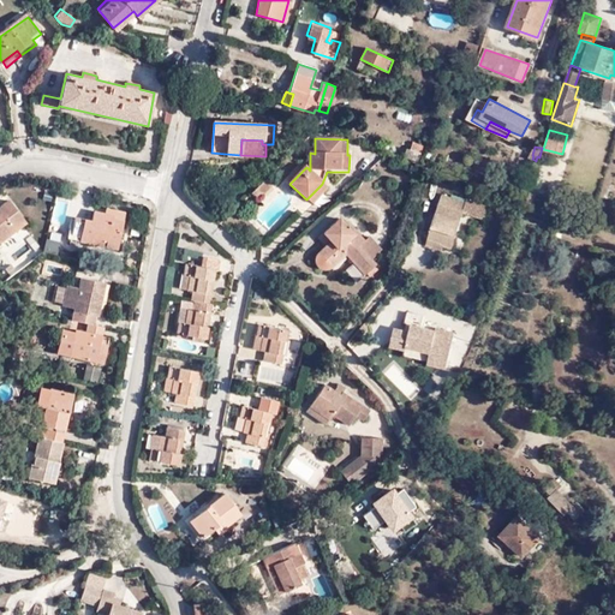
[(418,154),(405,148),(402,155),(416,161),(418,154)]
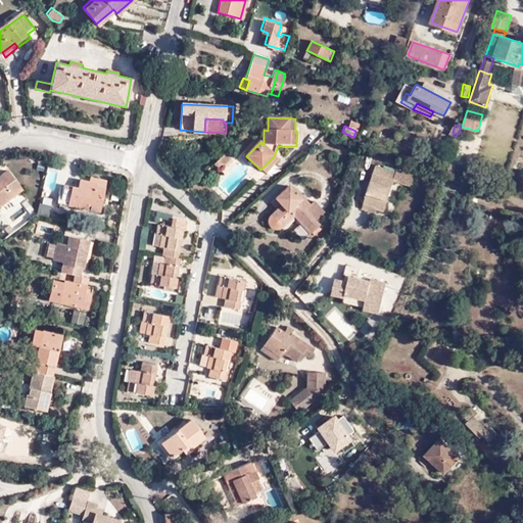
[(319,141),(325,136),(321,130),(315,135),(319,141)]
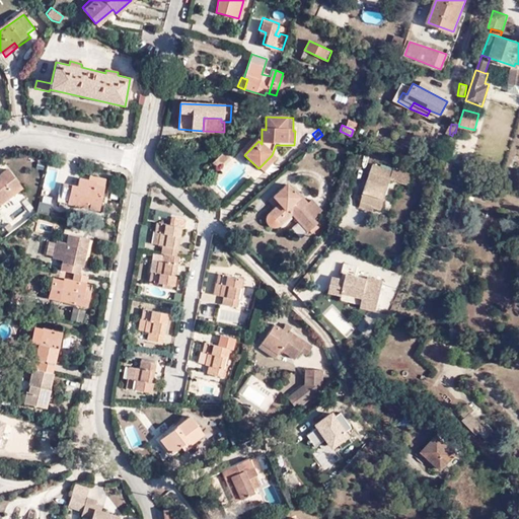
[(312,143),(307,148),(311,153),(316,148),(312,143)]
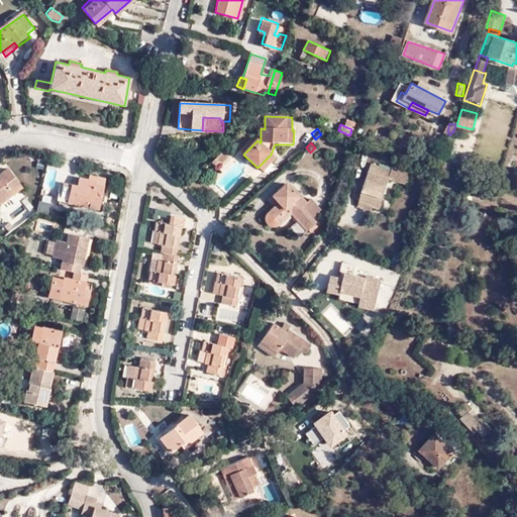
[(224,149),(211,162),(217,168),(229,156),(224,149)]
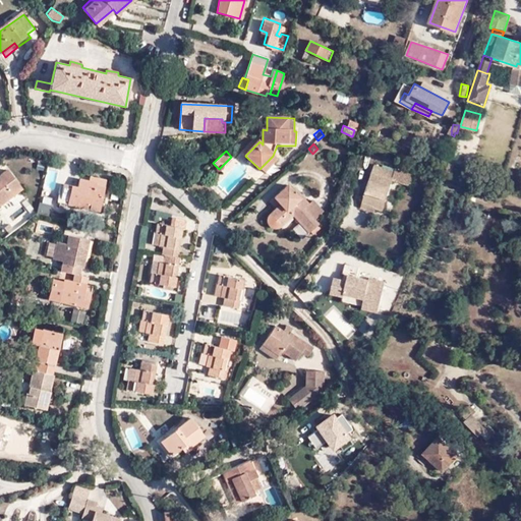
[(278,161),(273,156),(259,169),(264,174),(278,161)]
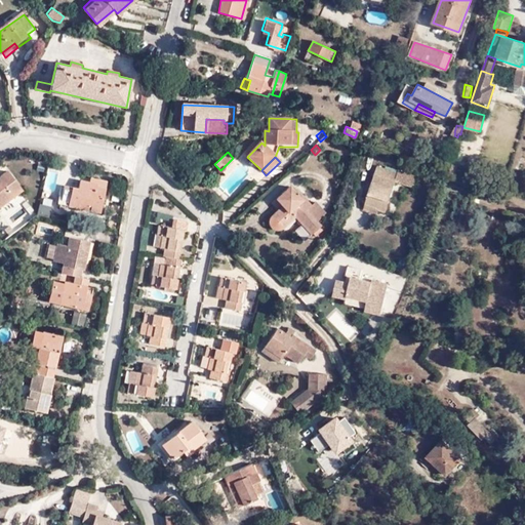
[(378,210),(382,212),(389,214),(398,185),(416,190),(420,179),(402,173),(401,175),(380,168),(367,205),(378,209),(378,210)]
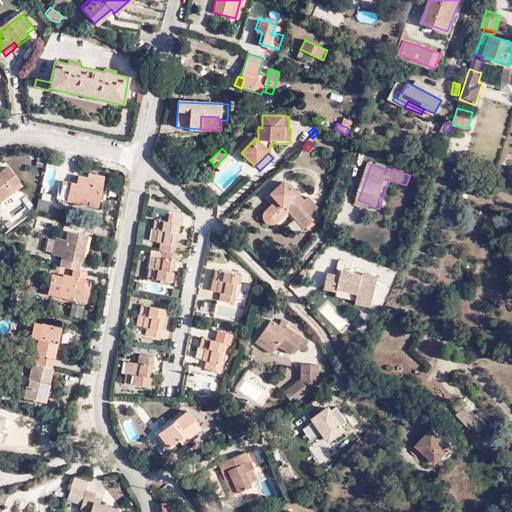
[(0,202),(21,187),(8,169),(0,175),(0,202)]
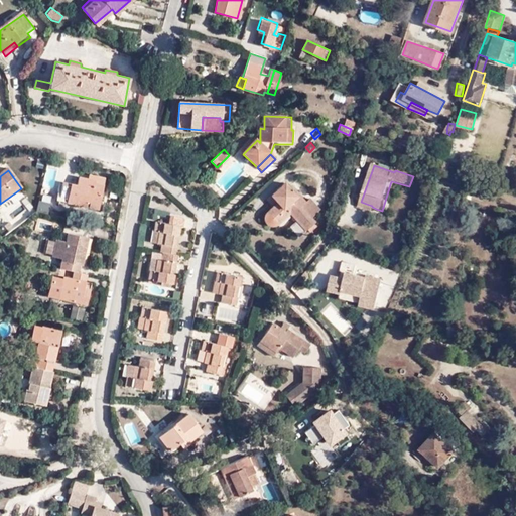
[(89,203),(88,209),(98,211),(105,178),(95,176),(94,182),(82,179),(80,187),(62,183),(57,201),(73,205),(76,206),(77,200),(89,203)]
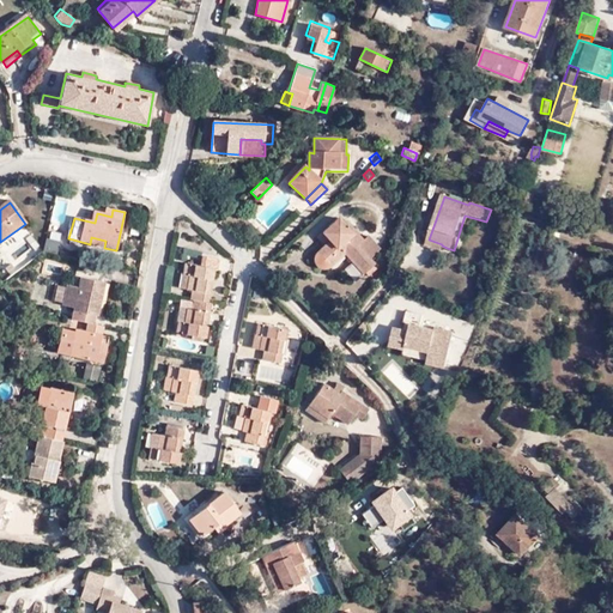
[(351,232),(338,219),(322,232),(331,242),(326,247),(314,259),(314,262),(316,266),(320,268),(323,269),(327,269),(329,268),(345,254),(364,274),(375,265),(370,259),(357,246),(363,241),(353,231),(351,232)]
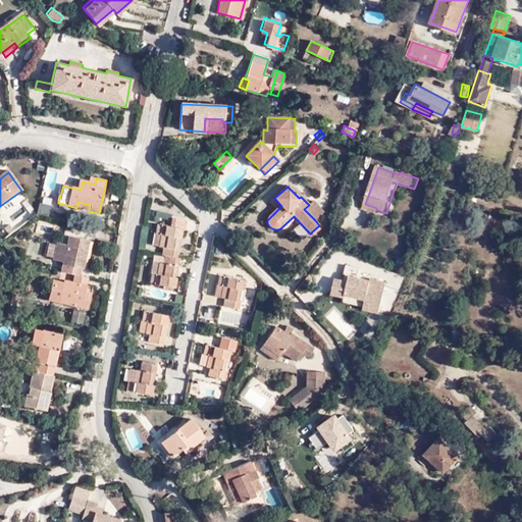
[(274,198),(269,202),(277,210),(281,206),(274,198)]
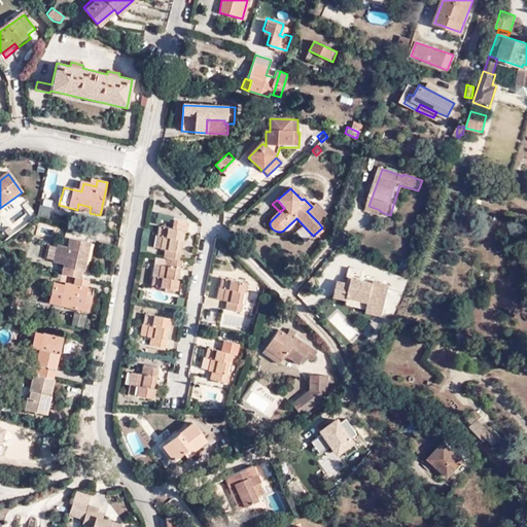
[(317,203),(312,207),(307,211),(318,222),(327,214),(317,203)]
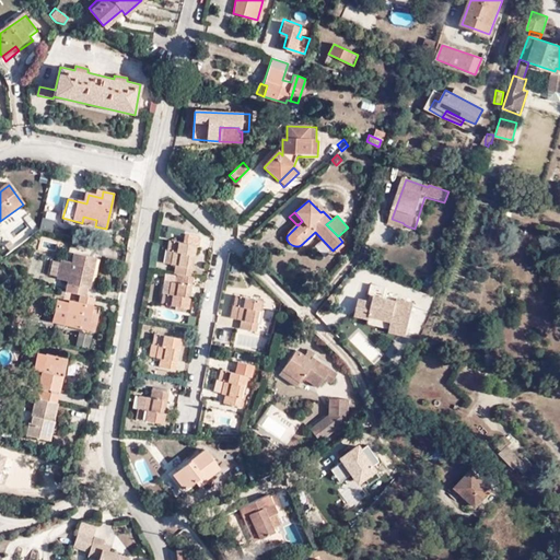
[(43,217),(41,230),(53,233),(56,220),(43,217)]
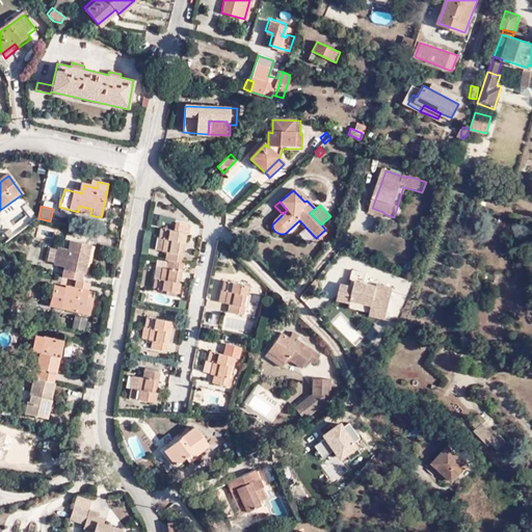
[(78,212),(90,215),(91,209),(79,206),(78,212)]
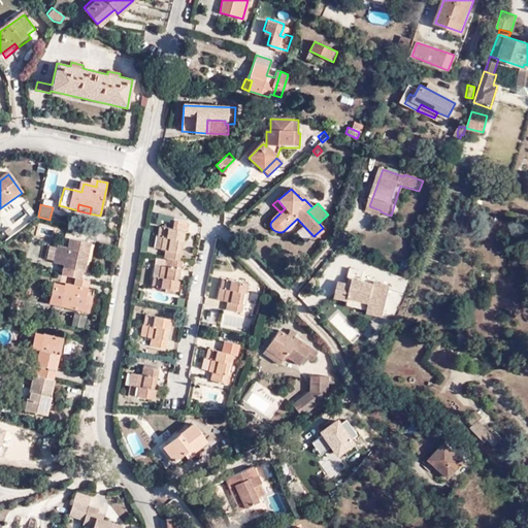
[(384,217),(385,213),(381,211),(381,210),(369,206),(368,211),(384,217)]
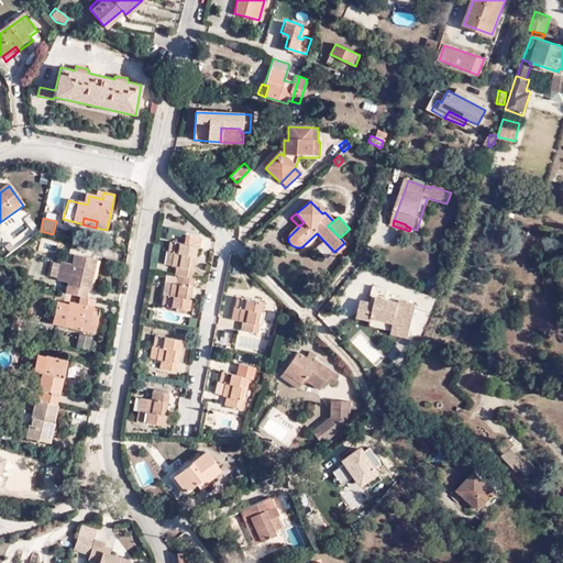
[(192,276),(194,267),(190,266),(192,254),(196,255),(198,243),(201,244),(202,234),(188,231),(186,241),(172,238),(169,250),(174,251),(172,264),(176,265),(175,273),(178,273),(177,282),(172,280),(169,294),(164,293),(162,304),(188,308),(190,298),(188,297),(190,285),(194,285),(195,276),(192,276)]
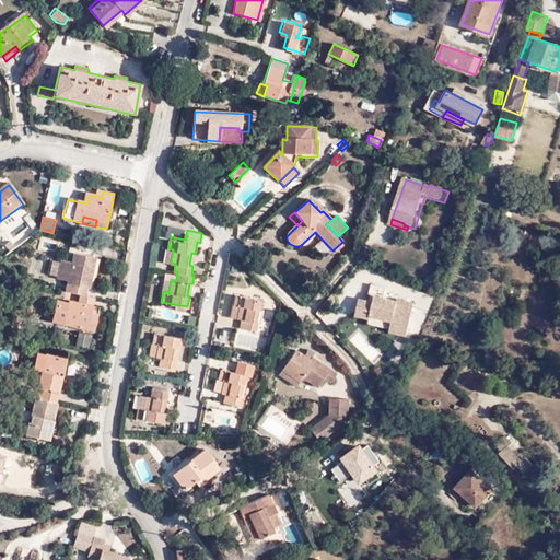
[(173,249),(168,248),(166,247),(164,260),(171,263),(173,249)]
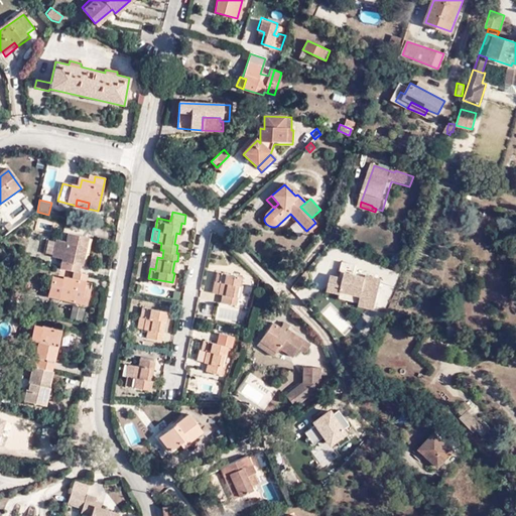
[(62,260),(59,270),(73,273),(78,274),(79,267),(81,268),(84,252),(82,251),(85,239),(69,235),(67,244),(56,241),(52,258),(62,260)]
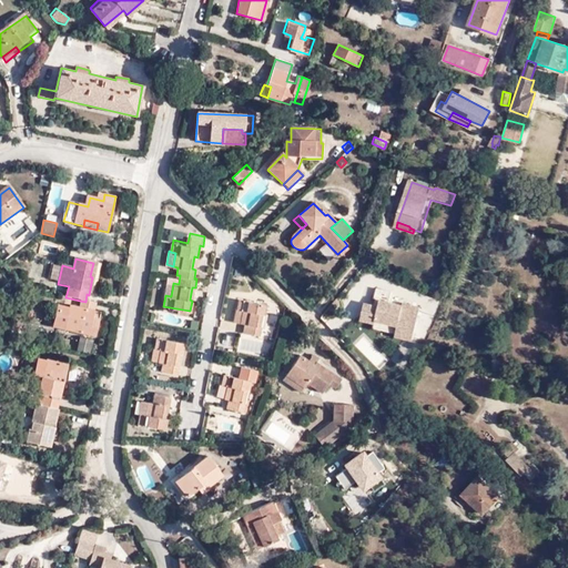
[(378,286),(372,281),(356,298),(363,304),(378,286)]
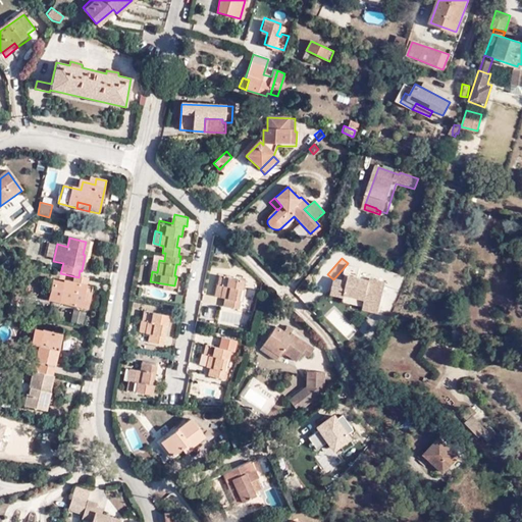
[(151,271),(152,271),(157,272),(159,260),(153,259),(151,271)]
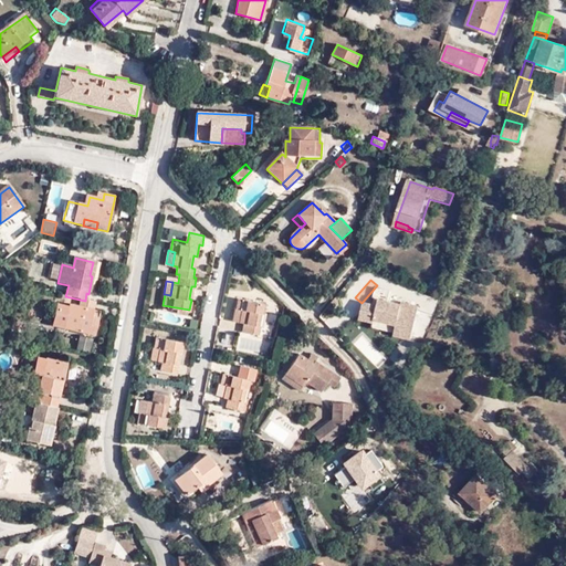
[(375,289),(374,299),(388,301),(389,290),(375,289)]
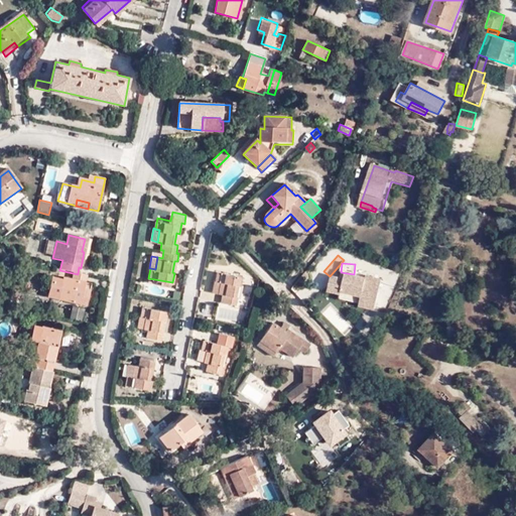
[(51,278),(47,299),(87,307),(92,285),(87,284),(88,276),(86,276),(78,274),(73,273),(72,280),(62,277),(62,279),(61,281),(56,280),(57,279),(51,278)]
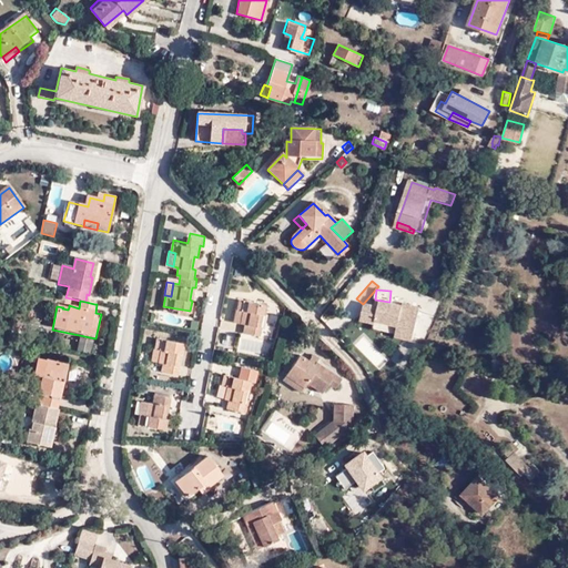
[(242,303),(239,313),(245,315),(242,326),(246,327),(245,336),(261,340),(262,331),(260,331),(262,318),(265,320),(267,310),(242,303)]
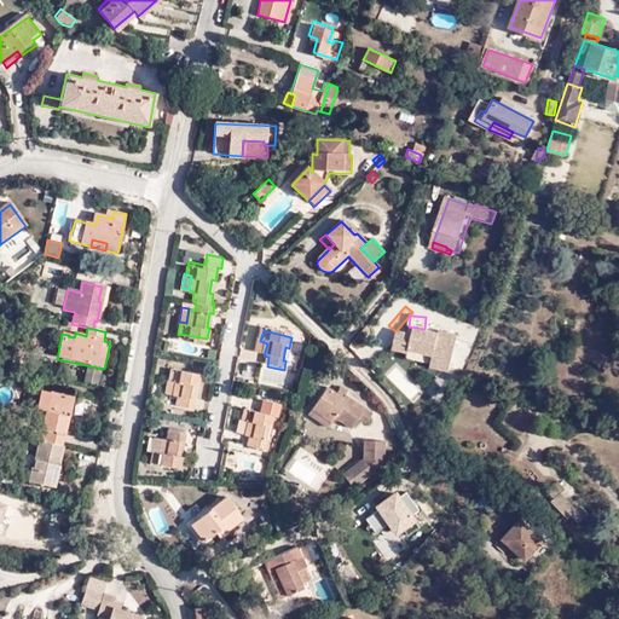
[(428,346),(397,337),(392,353),(432,364),(431,368),(444,371),(451,345),(429,339),(428,346)]
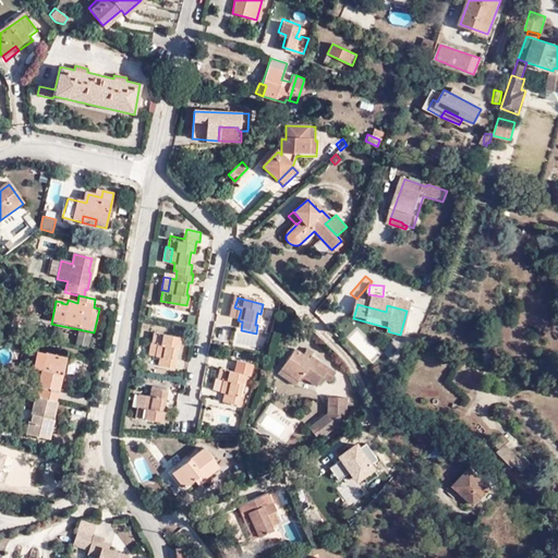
[(241,310),(234,307),(233,307),(230,318),(238,320),(241,310)]
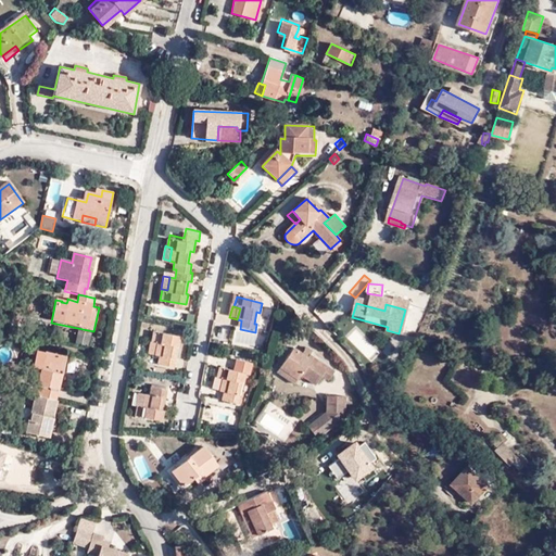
[(216,337),(229,340),(232,325),(219,321),(216,337)]
